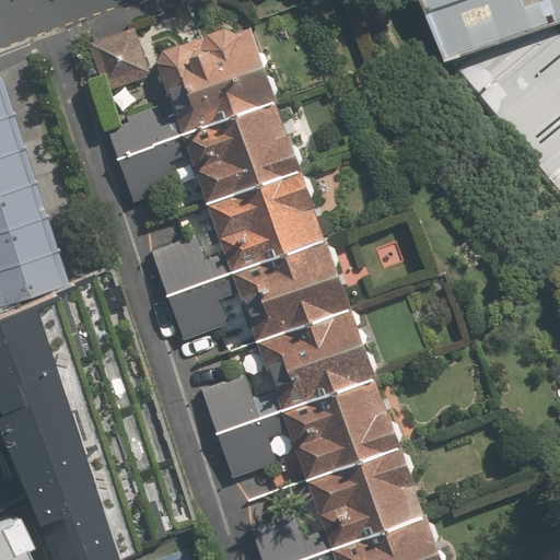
[(541,26),(559,20),(559,0),(420,0),(442,60),(541,26)]
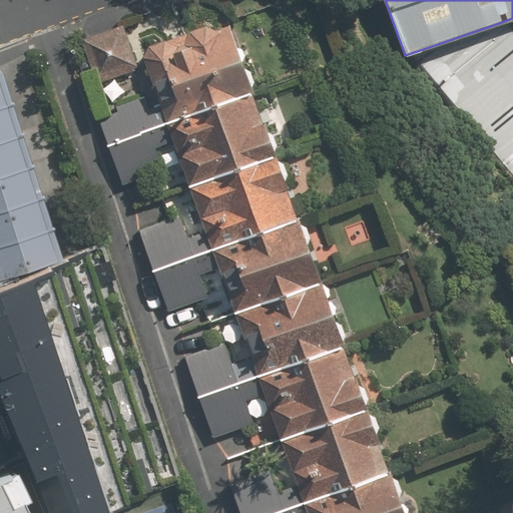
[(225,18),(140,49),(164,114),(249,83),(225,18)]
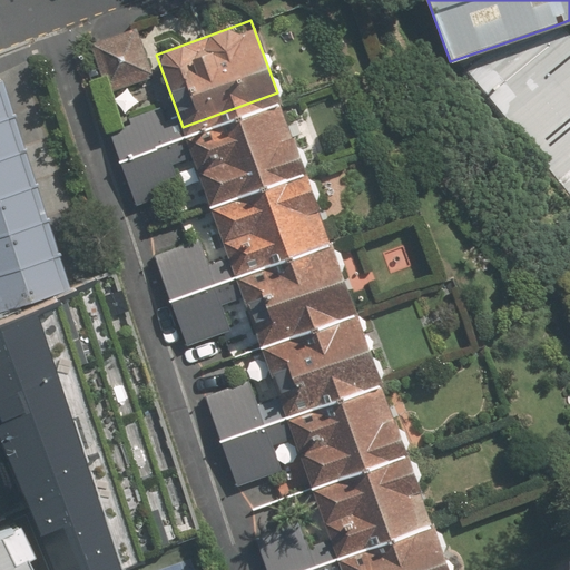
[(569,48),(551,27),(450,61),(569,212),(569,48)]
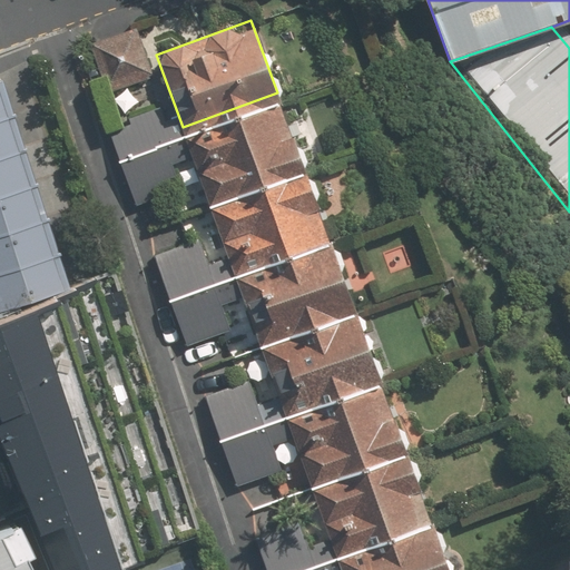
[(154,77),(137,31),(90,48),(108,94),(154,77)]
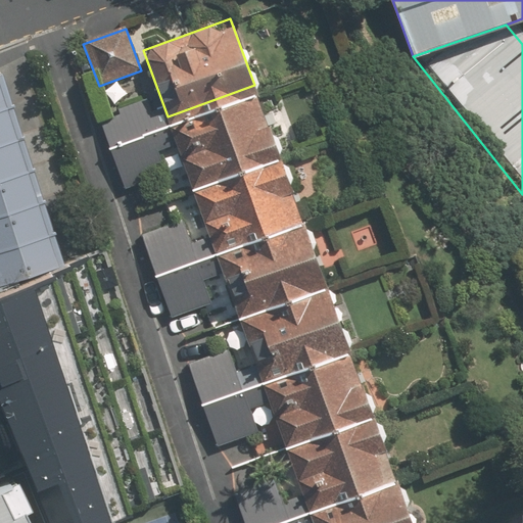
[(0,104),(12,101),(2,69),(0,69),(0,104)]
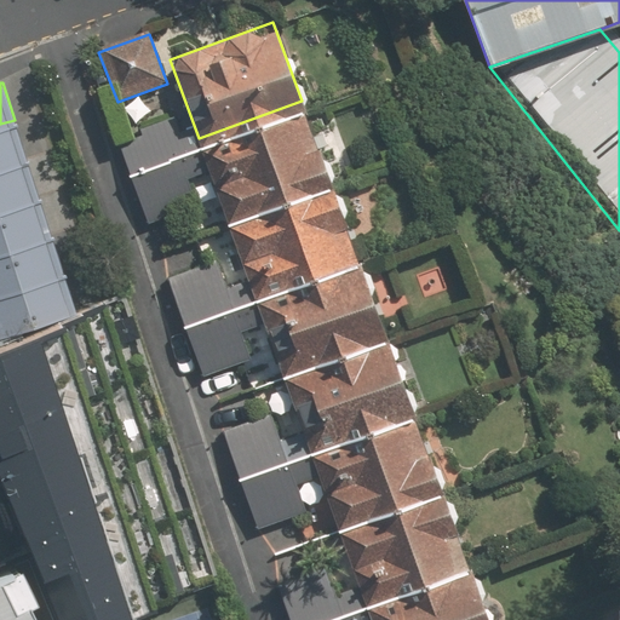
[(302,101),(199,138),(227,217),(331,179),(302,101)]
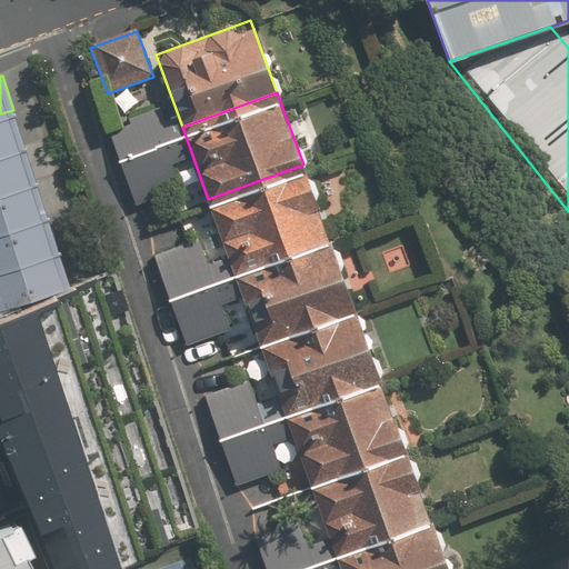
[(0,150),(25,143),(13,110),(0,113),(0,150)]
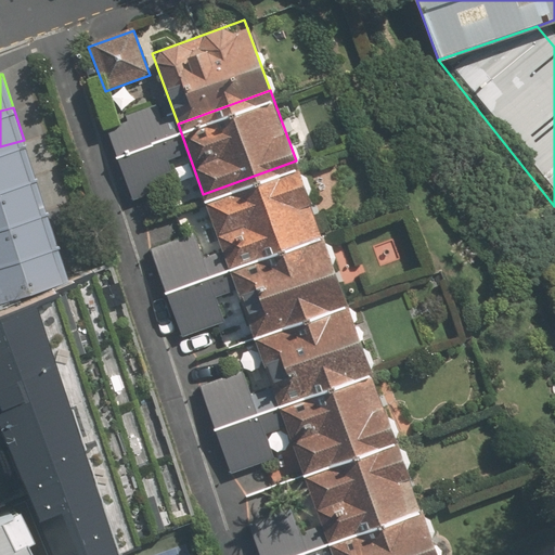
[(163,145),(146,107),(104,126),(120,164),(163,145)]
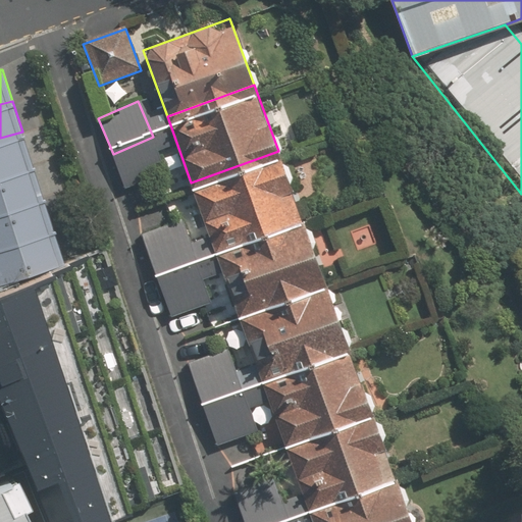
[(0,172),(32,163),(22,132),(0,138),(0,172)]
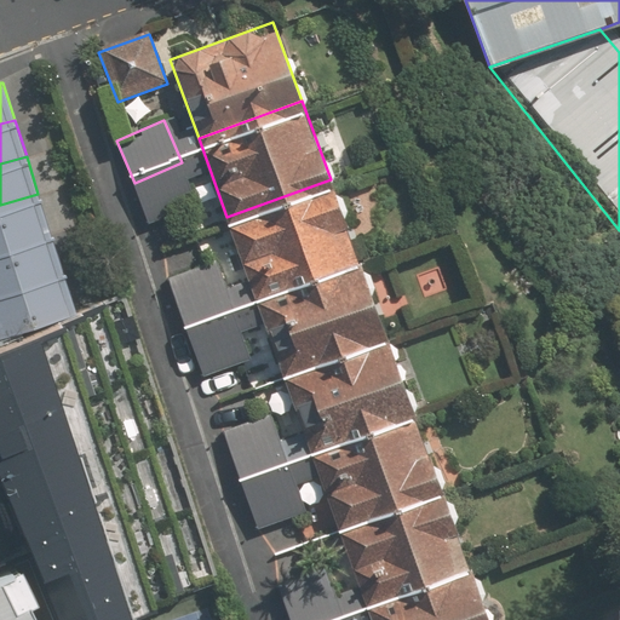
[(200,206),(182,162),(135,183),(153,227),(200,206)]
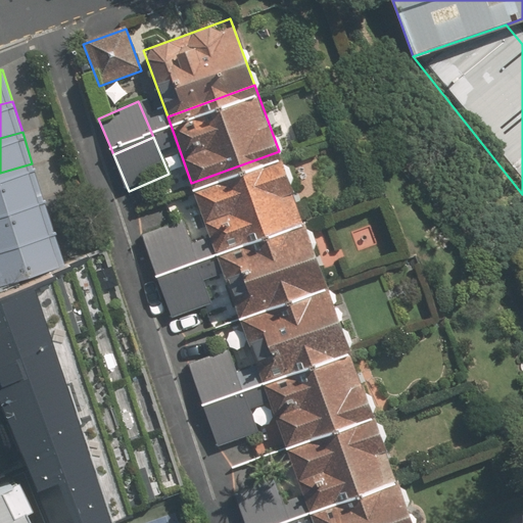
[(279,151),(191,183),(216,249),(302,217),(279,151)]
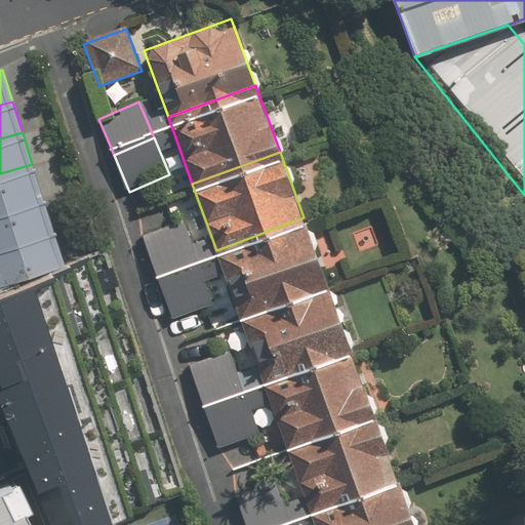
[(0,207),(42,195),(32,164),(0,173),(0,207)]
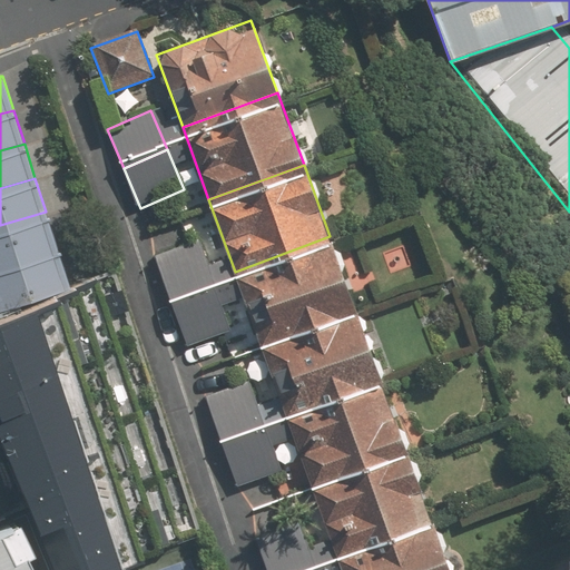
[(0,263),(57,245),(46,212),(0,225),(0,263)]
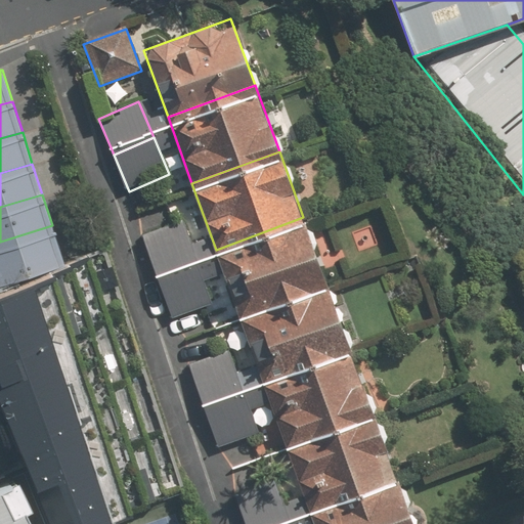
[(303,217),(216,250),(241,315),(328,284),(303,217)]
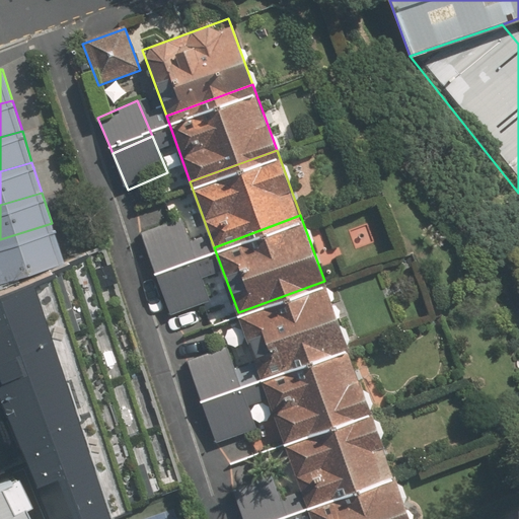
[(181,216),(141,231),(156,273),(197,257),(181,216)]
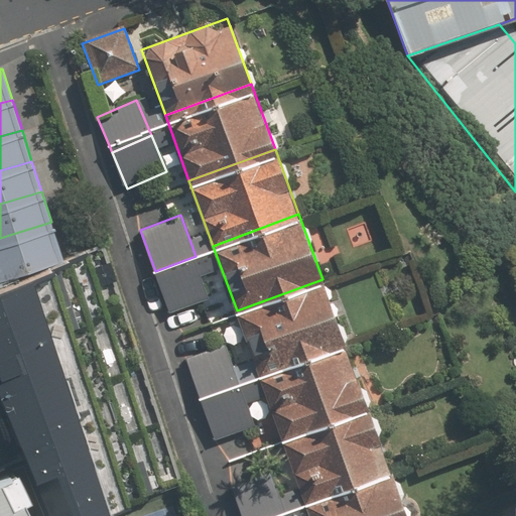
[(0,271),(60,253),(51,222),(0,238),(0,271)]
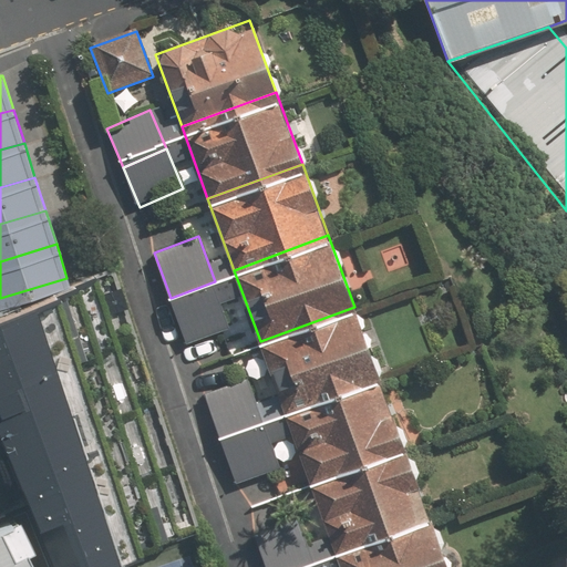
[(106,281),(0,319),(0,388),(64,566),(111,566),(199,536),(106,281)]
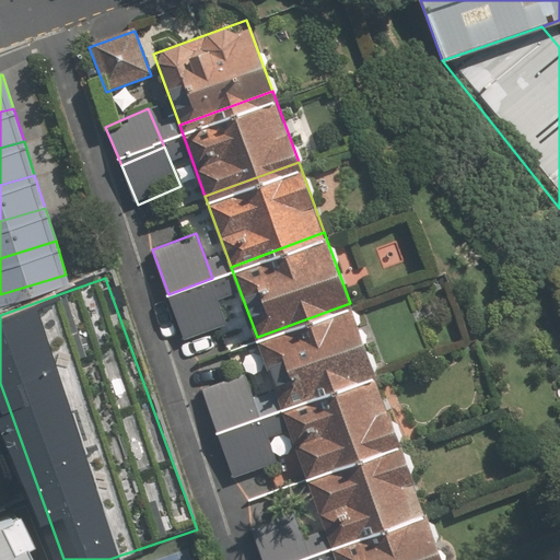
[(212,278),(168,294),(186,340),(229,324),(212,278)]
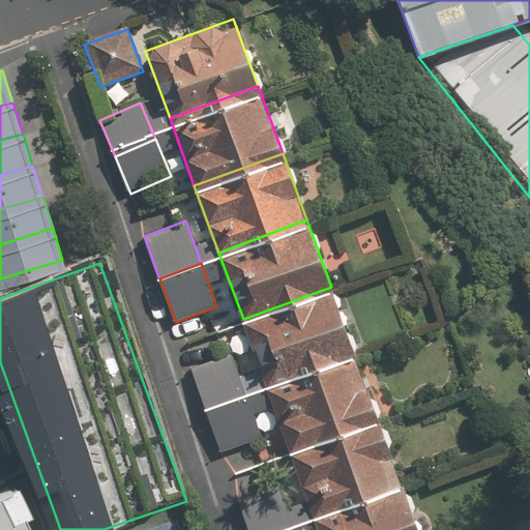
[(331,287),(243,319),(267,386),(356,354),(331,287)]
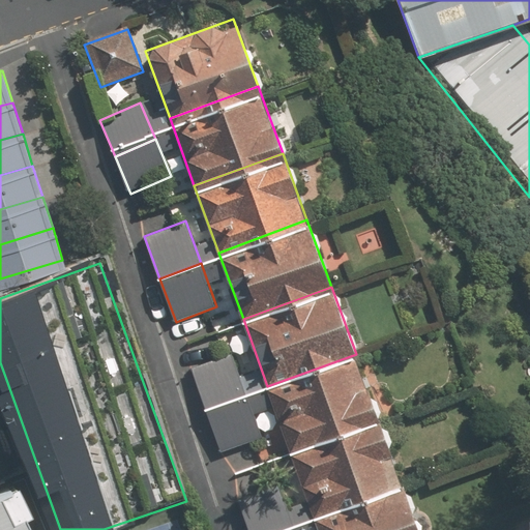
[(232,351),(192,365),(207,410),(248,395),(232,351)]
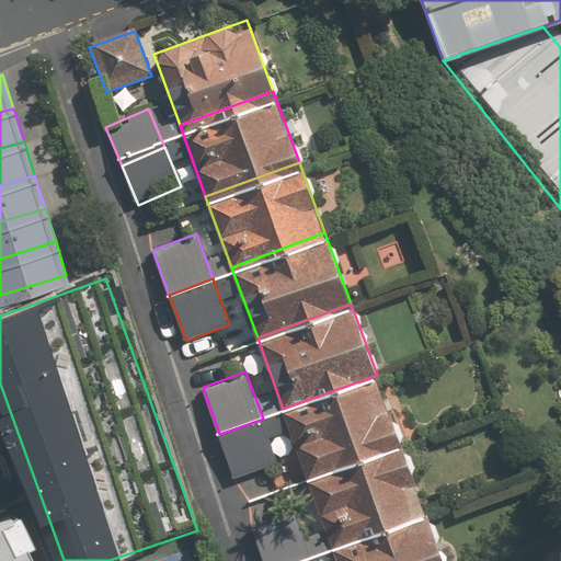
[(377,375),(283,409),(309,480),(402,446),(377,375)]
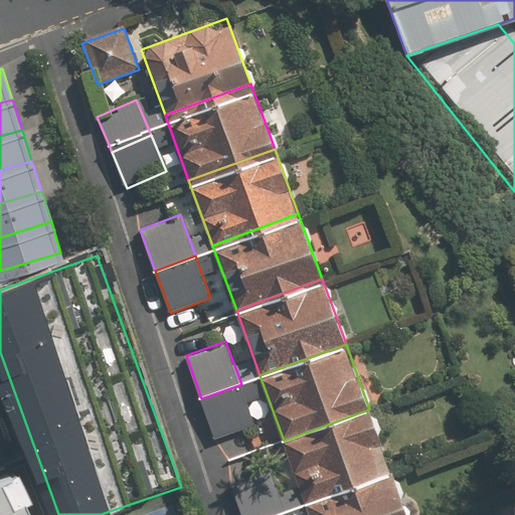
[(241,384),(201,398),(217,442),(256,426),(241,384)]
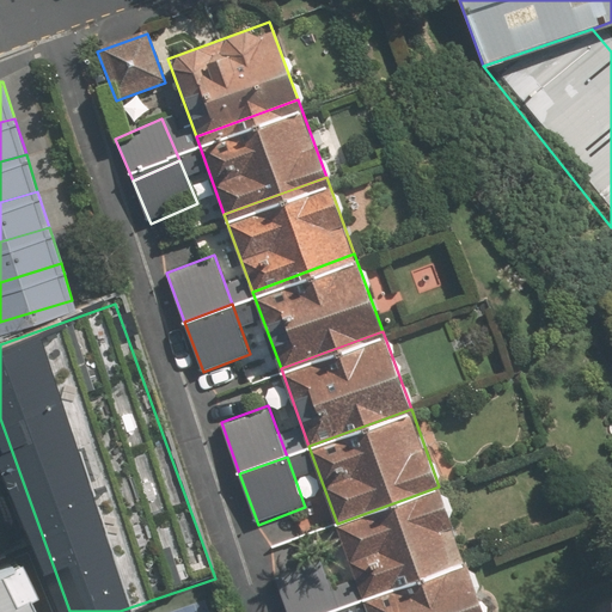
[(439,487),(337,524),(366,601),(467,564),(439,487)]
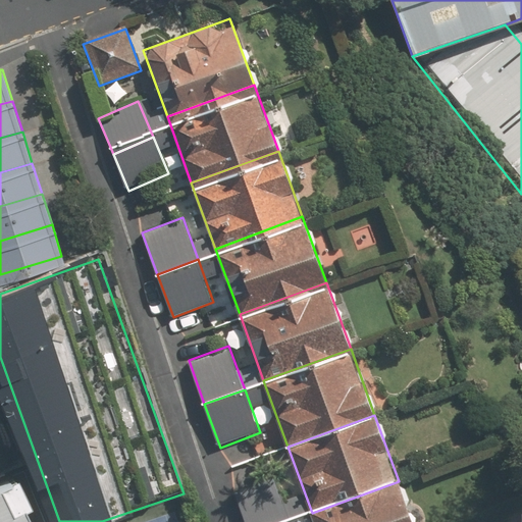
[(0,464),(15,457),(0,416),(0,464)]
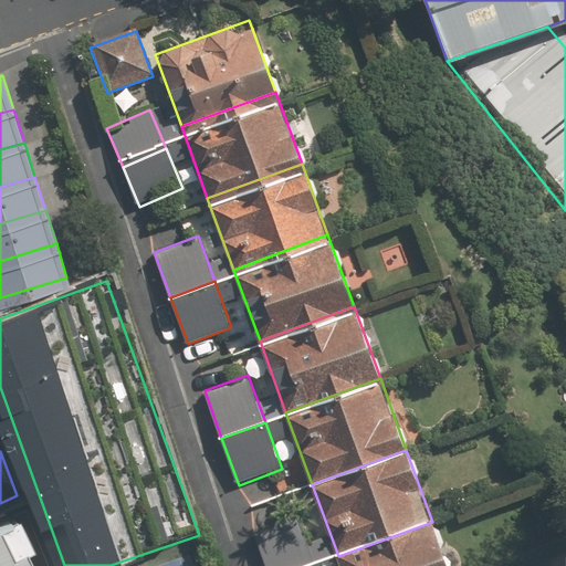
[(302,516),(255,534),(266,565),(297,565),(317,558),(302,516)]
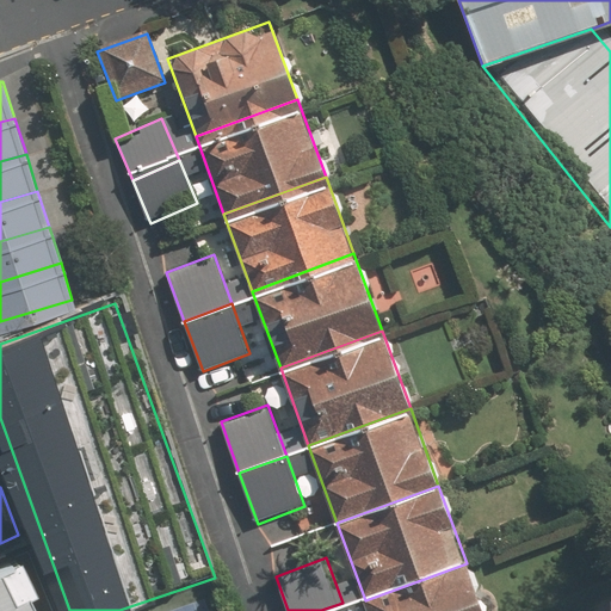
[(483,610),(467,563),(365,600),(369,610),(483,610)]
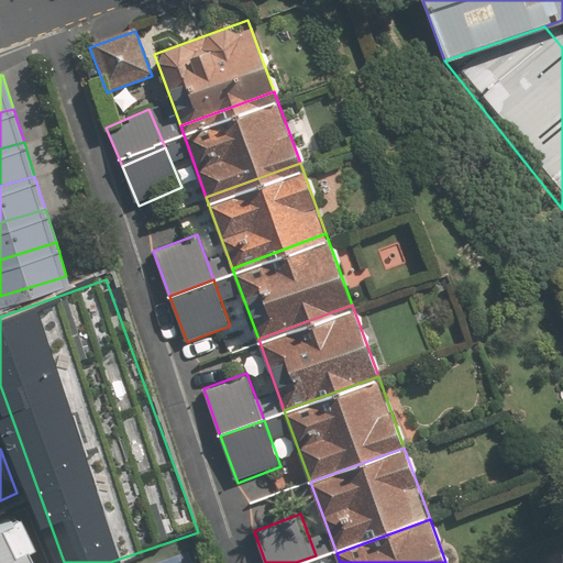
[(0,562),(20,562),(0,522),(0,562)]
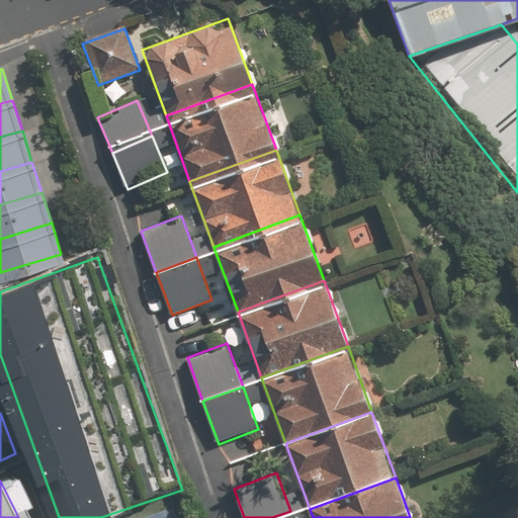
All buildings are outlined.
